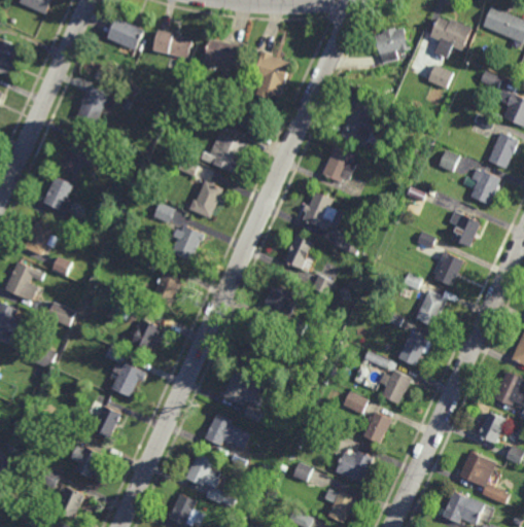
[(20,0),(53,0),(47,13),(20,2),(20,0)]
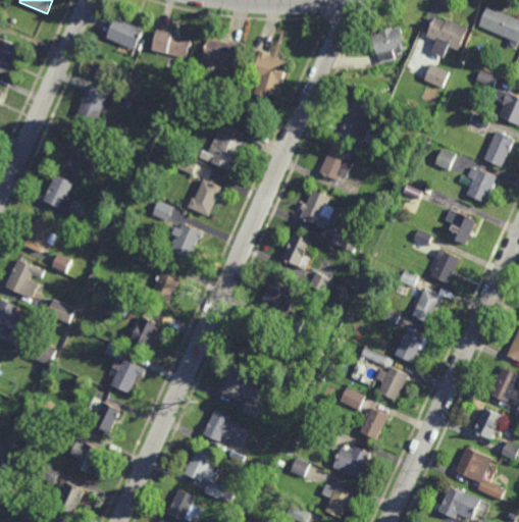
[(489,8),(518,19),(518,38),(518,41),(482,27),(489,8)]
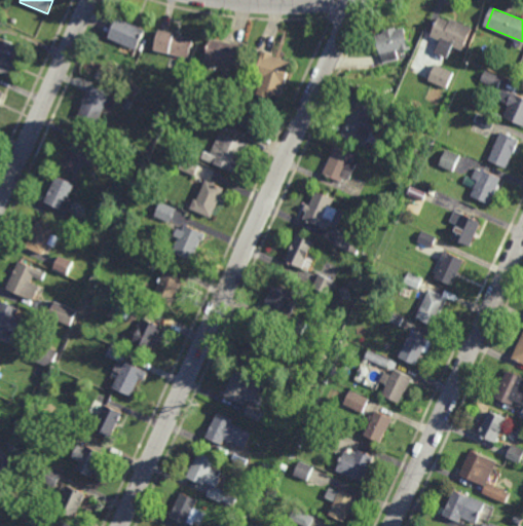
[(117,19),(141,31),(133,48),(108,36),(117,19)]
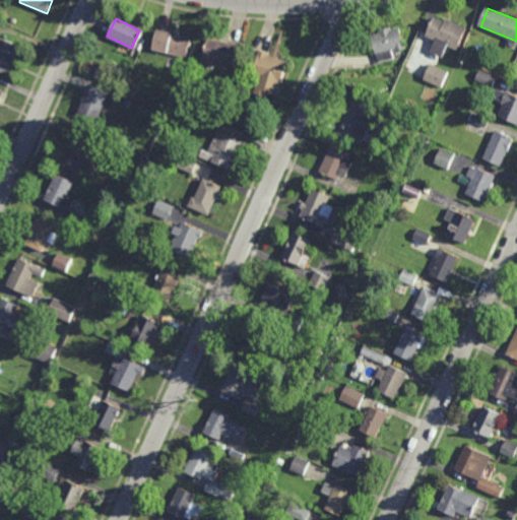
[(442,56),(446,47),(456,51),(466,29),(446,19),(444,24),(434,19),(426,36),(435,40),(430,50),(442,56)]
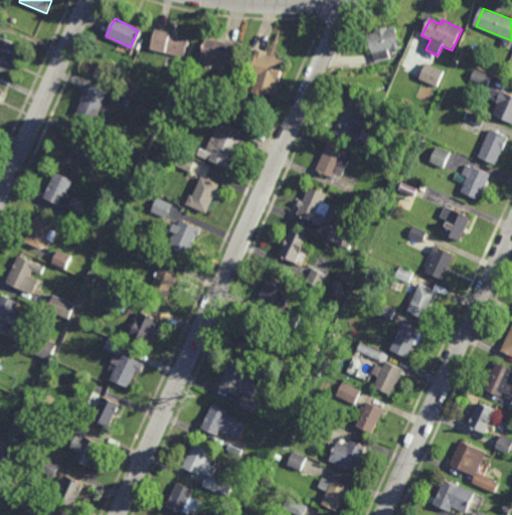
[(156,29),(191,38),(185,58),(151,49),(156,29)]
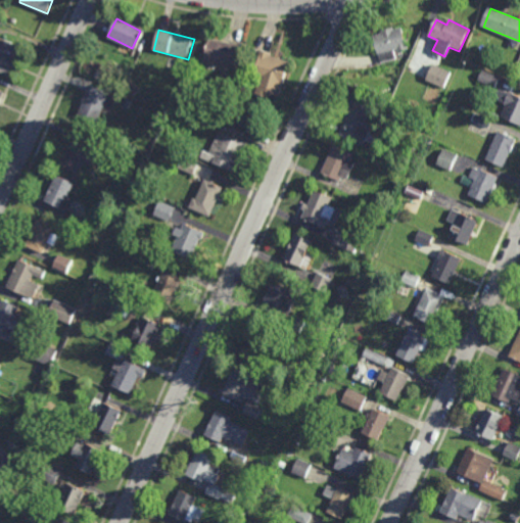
[(377,63),(392,59),(391,51),(406,48),(400,30),(371,36),(377,63)]
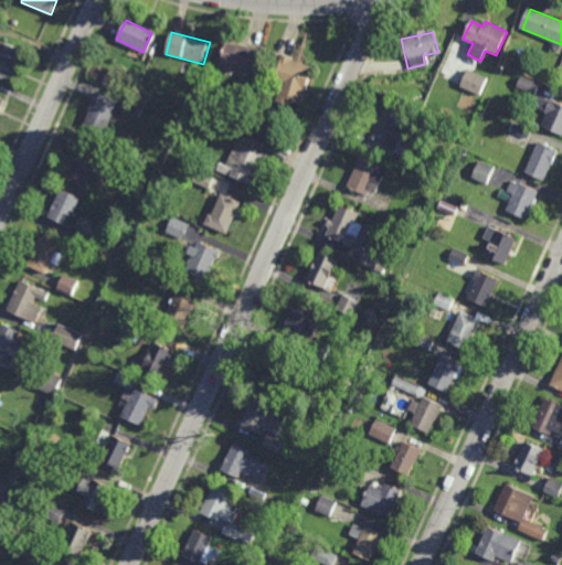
[(229,42),(261,49),(255,72),(224,64),(229,42)]
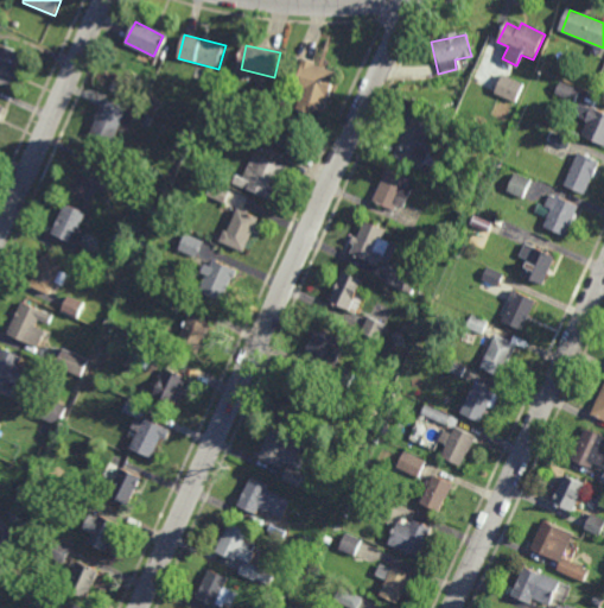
[(0,59),(6,46),(25,55),(11,88),(0,83),(0,59)]
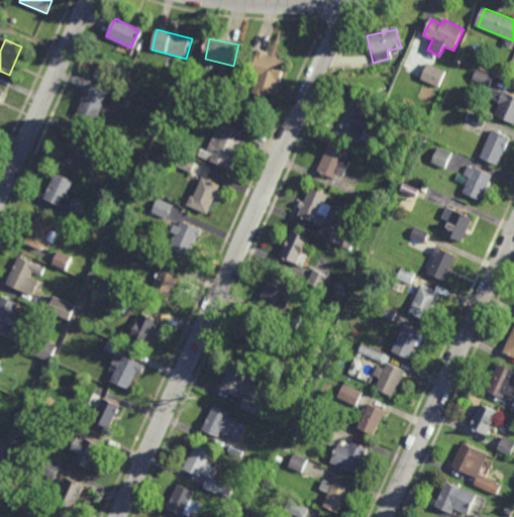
[(279,92),(288,62),(268,56),(269,50),(257,46),(250,70),(260,73),(253,94),(267,98),(269,89),(279,92)]
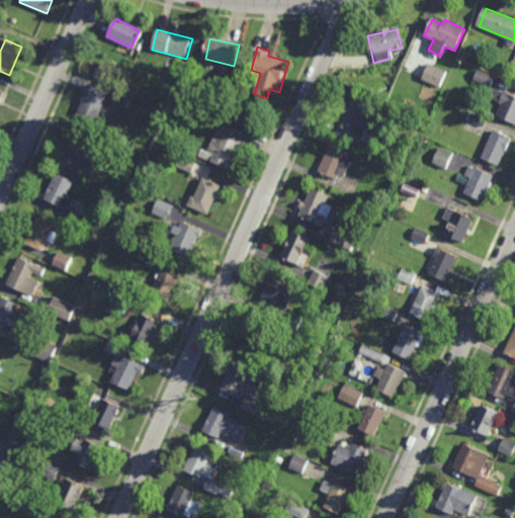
[(436,88),(426,83),(426,82),(420,80),(427,65),(443,72),(436,88)]
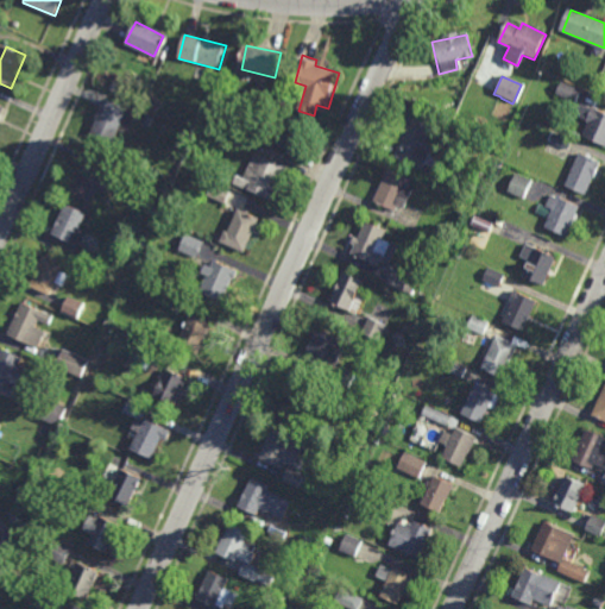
[(572,104),(552,94),(558,82),(578,90),(572,104)]
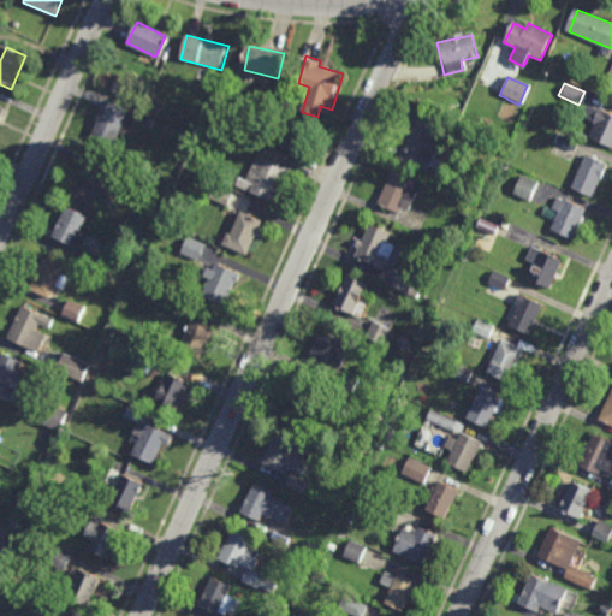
[(104,105),(132,118),(124,136),(114,131),(107,147),(88,137),(104,105)]
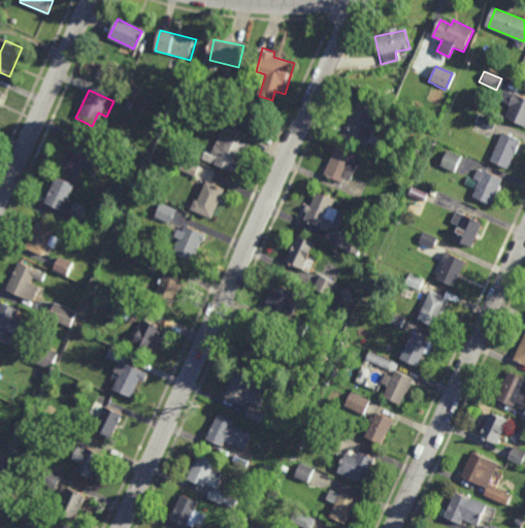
[(516,91),(524,95),(524,121),(523,126),(502,117),(507,104),(499,100),(503,92),(514,96),(516,91)]
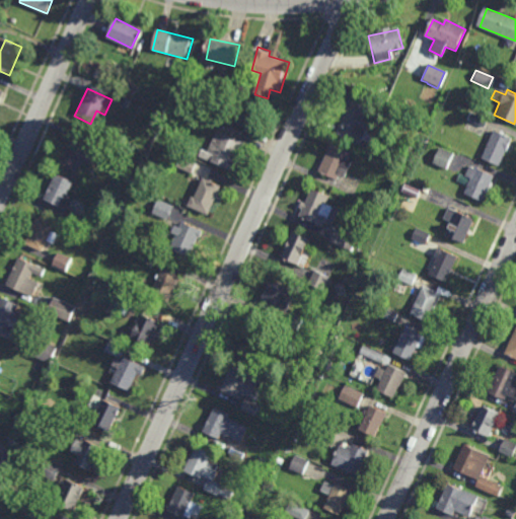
[(337,129),(364,141),(371,125),(361,120),(367,104),(351,97),(337,129)]
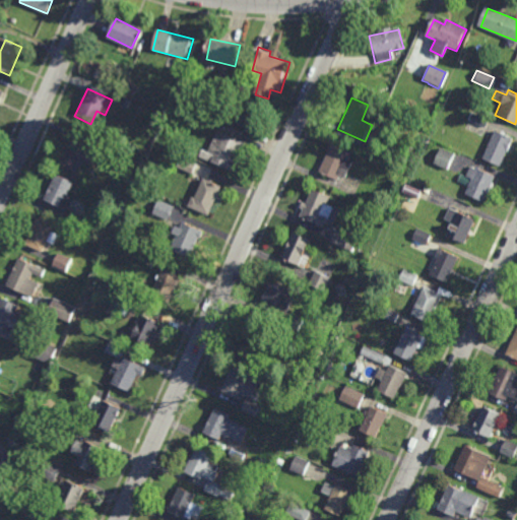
[(402,109),(396,107),(399,99),(405,102),(402,109)]
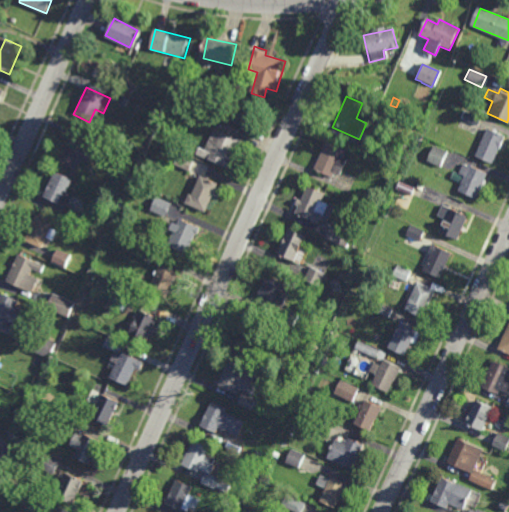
[(216,108),(210,105),(214,98),(220,101),(216,108)]
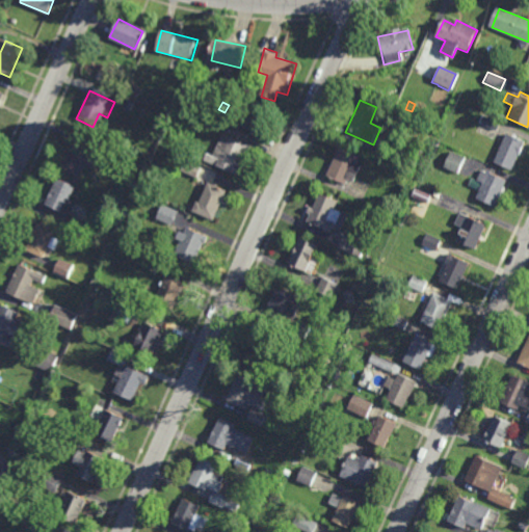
[(245,113),(241,122),(232,117),(232,116),(230,115),(232,110),(234,111),(234,109),(245,113)]
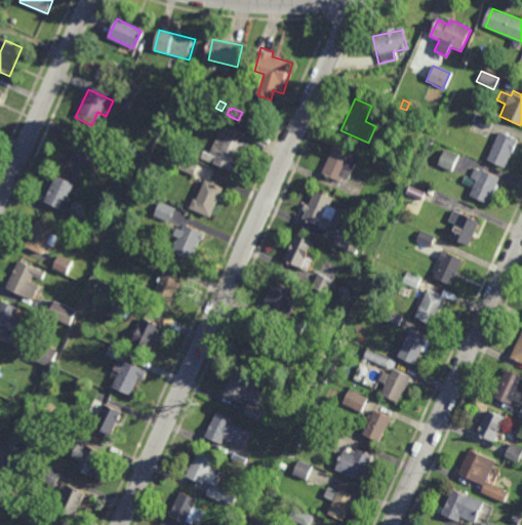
[(486,129),(473,123),(476,115),(490,120),(486,129)]
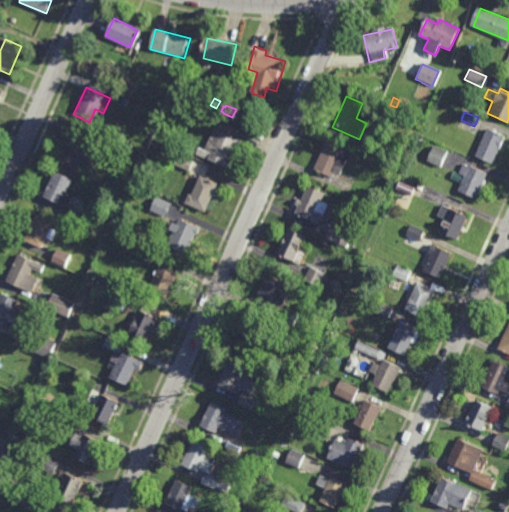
[(69,128),(87,136),(83,143),(95,149),(89,162),(76,156),(69,170),(53,162),(69,128)]
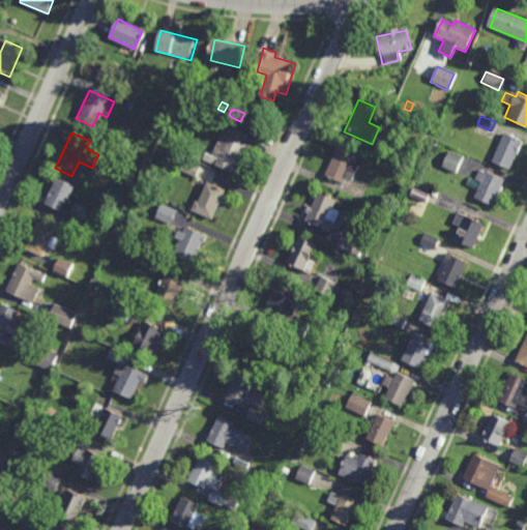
[(223,134),(246,145),(237,167),(242,169),(238,178),(202,162),(206,152),(213,155),(223,134)]
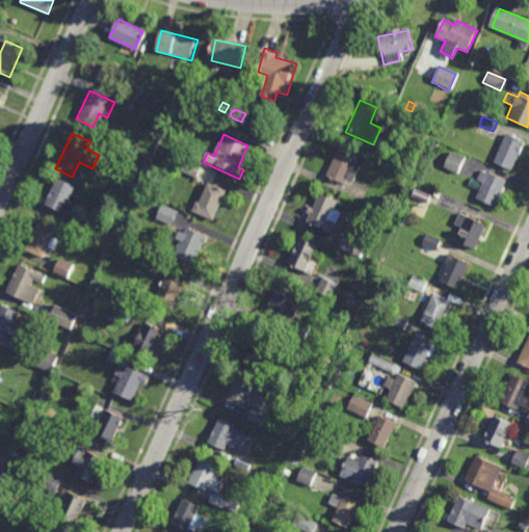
[(504,136),(525,145),(520,158),(517,156),(510,169),(493,162),(504,136)]
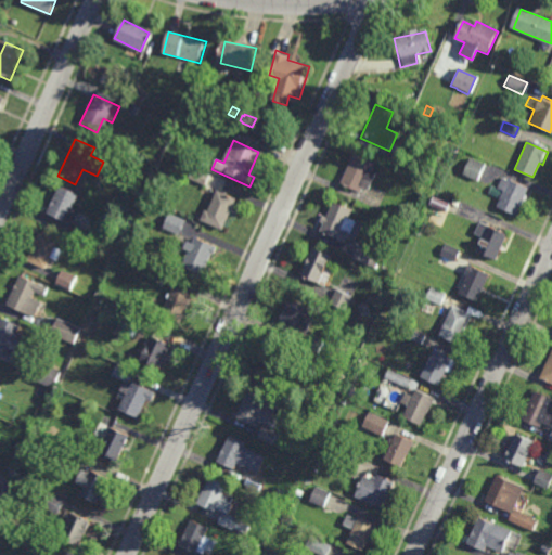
[(443,151),(436,166),(427,163),(428,160),(423,158),(427,149),(433,151),(434,147),(443,151)]
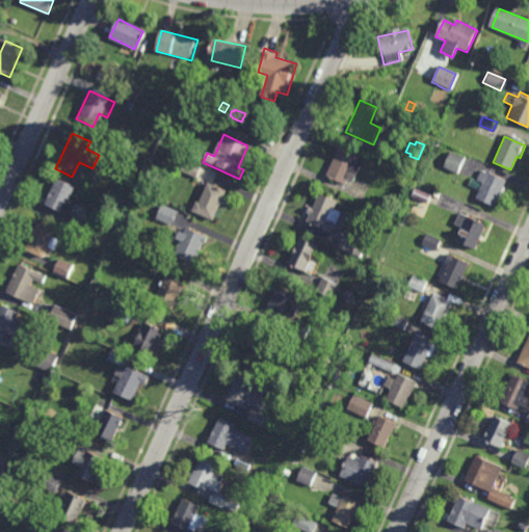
[(324,177),(342,185),(345,178),(353,181),(361,163),(351,158),(353,153),(339,145),(324,177)]
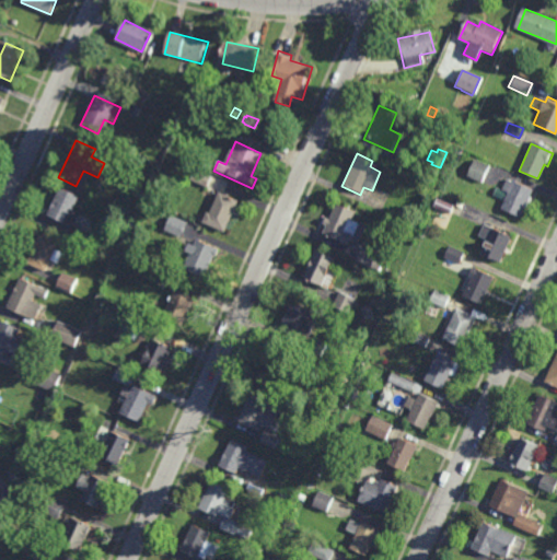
[(420,164),(417,159),(421,155),(426,161),(420,164)]
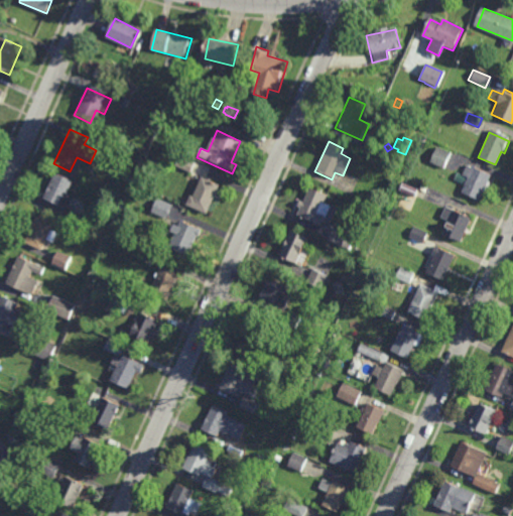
[(439,169),(426,162),(433,147),(447,153),(439,169)]
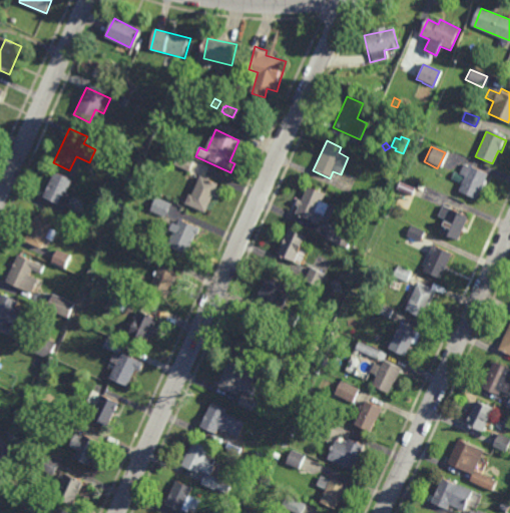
[(192,162),(187,172),(172,165),(176,156),(192,162)]
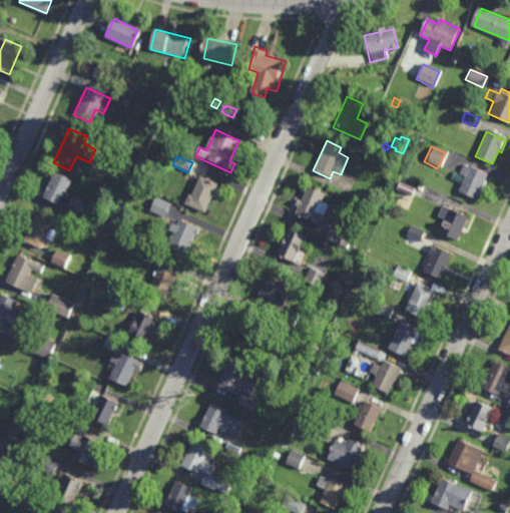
[(462,162),(489,175),(477,199),(458,190),(465,175),(458,171),(462,162)]
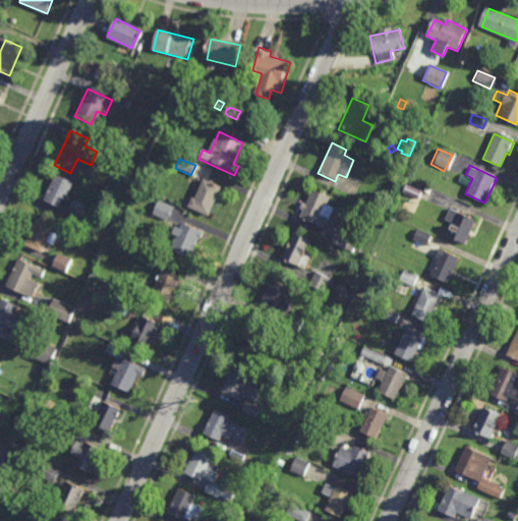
[(71,185),(57,210),(40,199),(54,175),(71,185)]
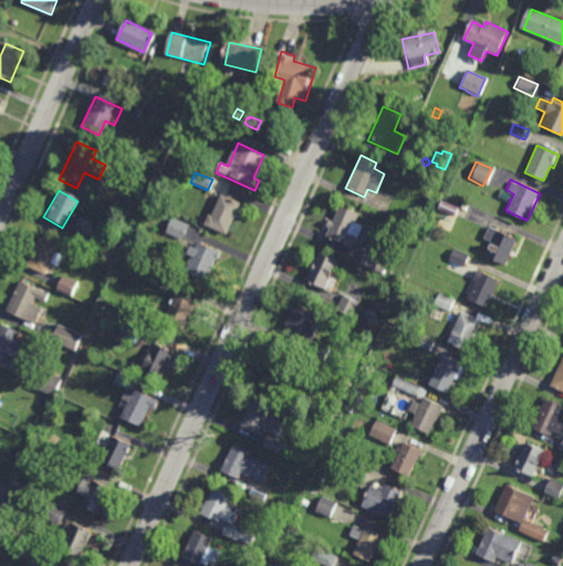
[(220,195),(241,203),(228,236),(207,227),(220,195)]
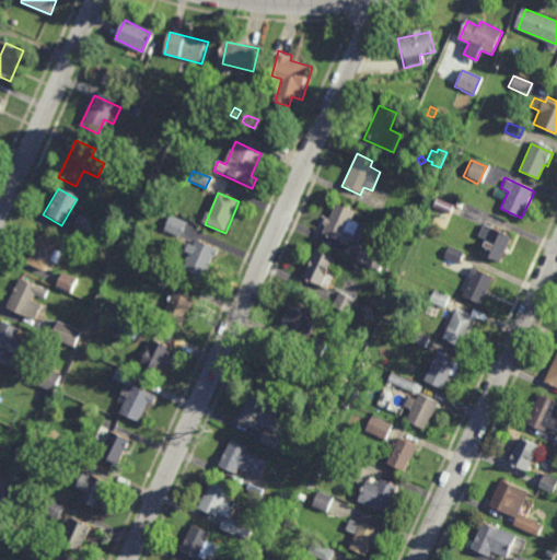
[(320,236),(347,248),(350,240),(359,244),(366,228),(349,221),(354,211),(335,203),(320,236)]
